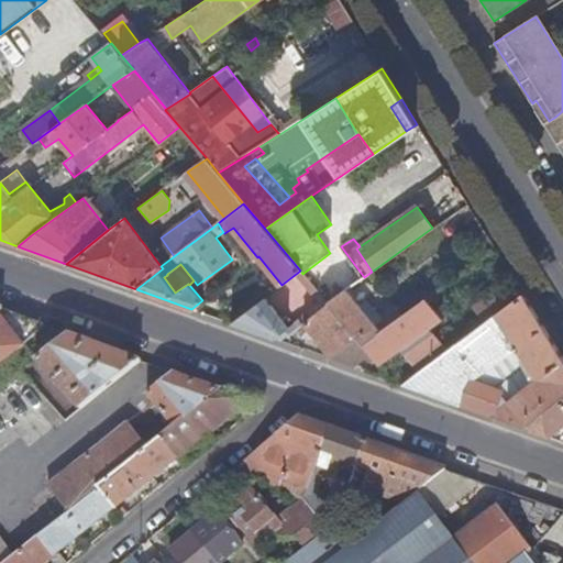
[(309,319),(328,305),(302,274),(300,271),(282,285),(309,319)]
